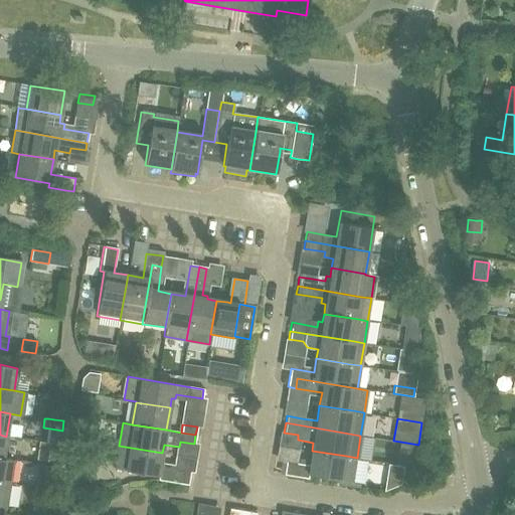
[(48,461),(50,444),(39,442),(37,459),(48,461)]
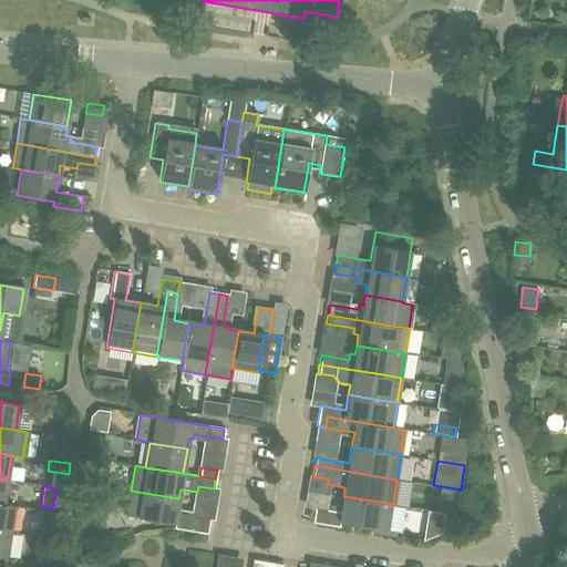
[(208,535),(210,521),(176,514),(178,498),(131,491),(126,517),(174,525),(173,529),(208,535)]
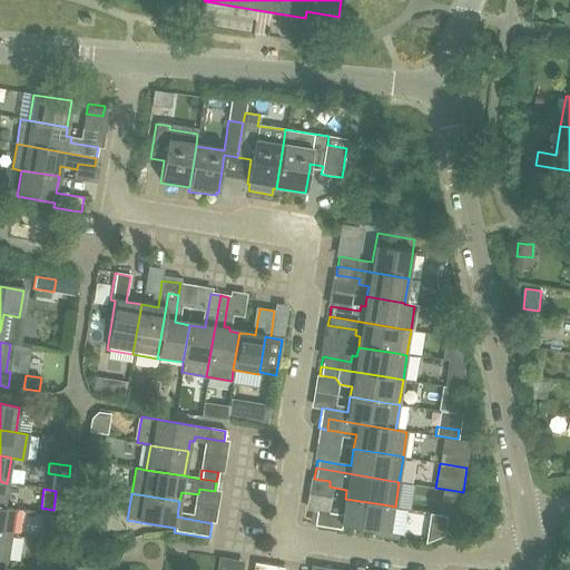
[(383,504),(345,499),(342,516),(316,511),(314,526),(341,529),(342,524),(391,532),(395,507),(383,504)]
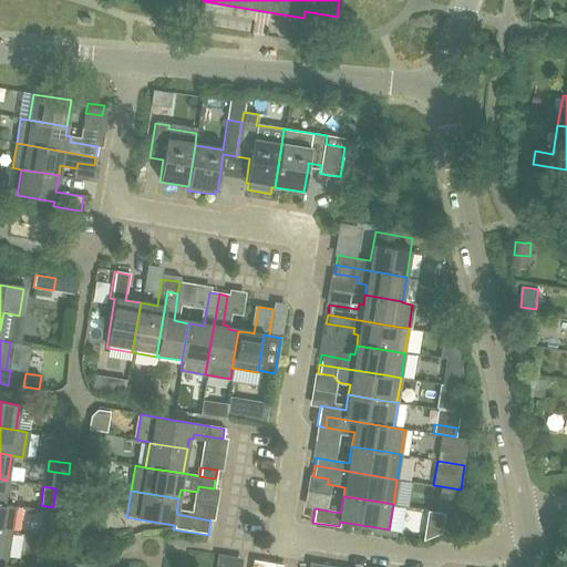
[(13,506),(2,505),(0,504),(0,529),(9,532),(13,506)]
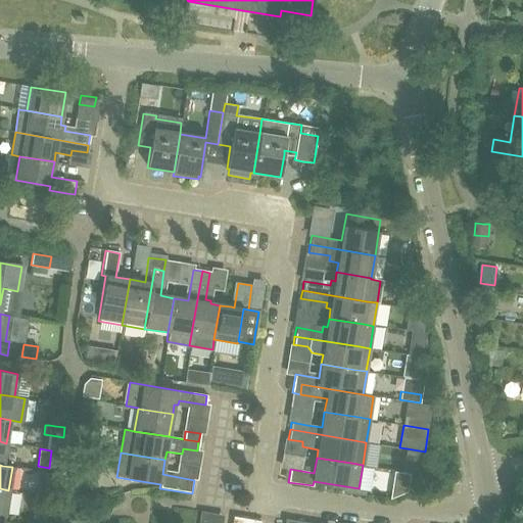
[(395,471),(390,498),(408,492),(411,474),(395,471)]
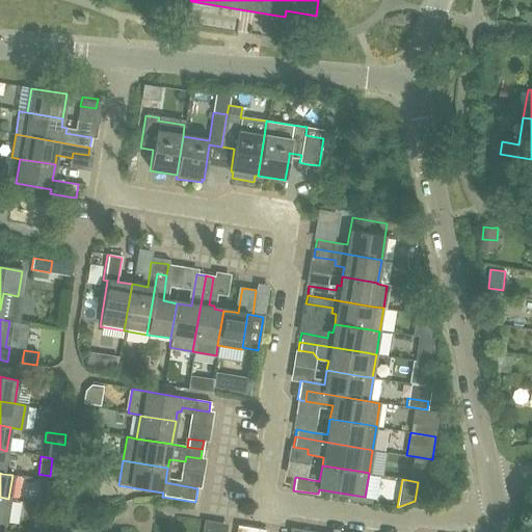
[(0,522),(4,523),(8,499),(0,497),(0,522)]
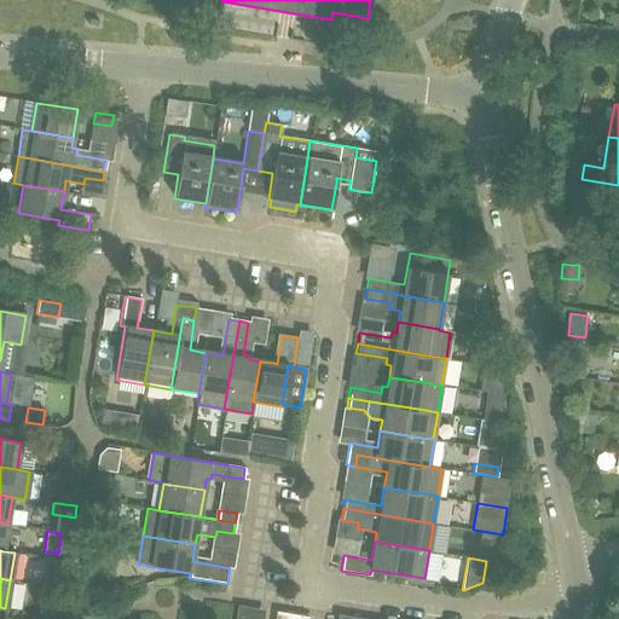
[(58,588),(44,585),(39,613),(53,615),(58,588)]
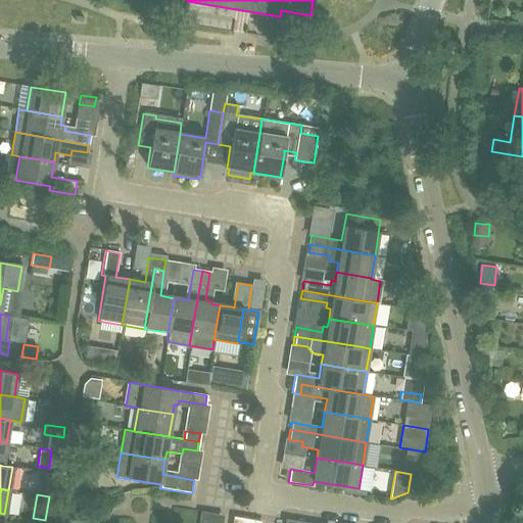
[(206,522),(208,513),(199,512),(197,522),(206,522)]
